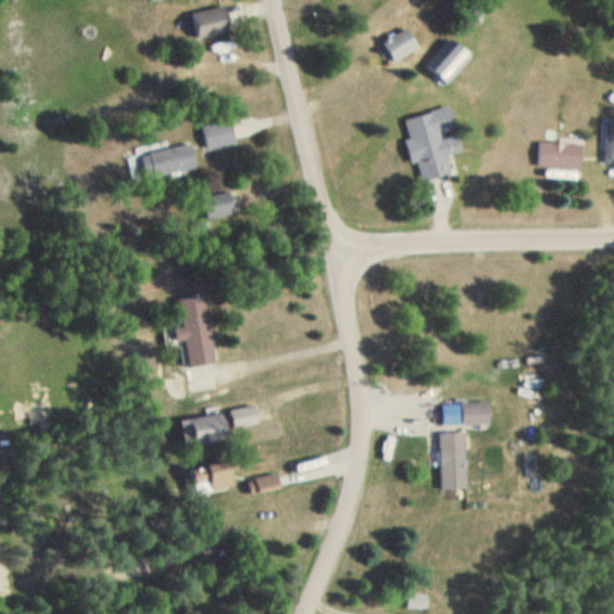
[(190,14),(196,41),(232,31),(224,6),(190,14)]
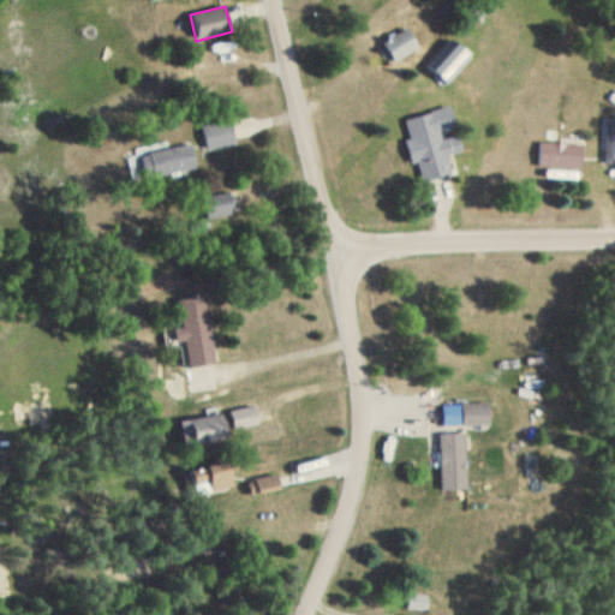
[(383,39),(390,61),(418,52),(410,30),(383,39)]
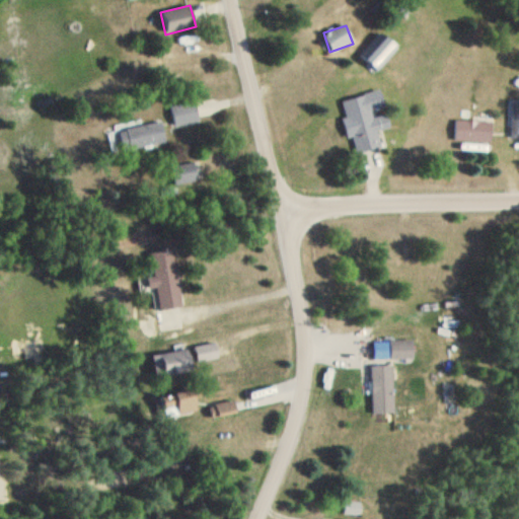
[(375,71),(397,48),(380,31),(358,55),(375,71)]
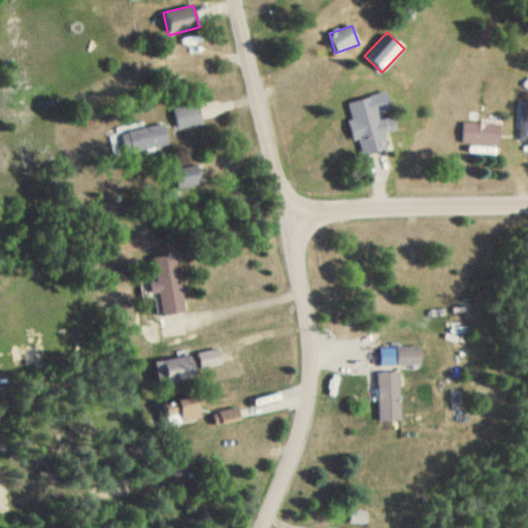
[(347,102),(358,157),(389,151),(386,133),(396,131),(388,93),(347,102)]
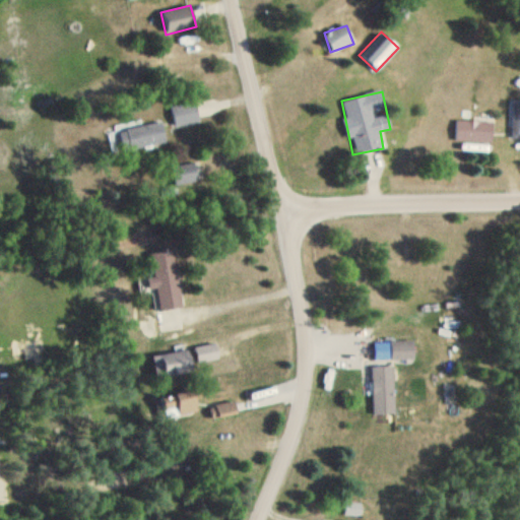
[(194,102),(169,109),(174,128),(199,122),(194,102)]
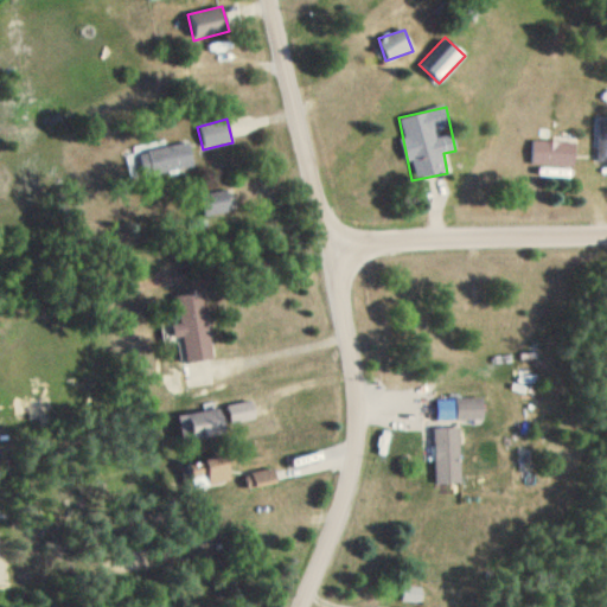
[(606,120),(594,120),(594,164),(606,164),(606,120)]
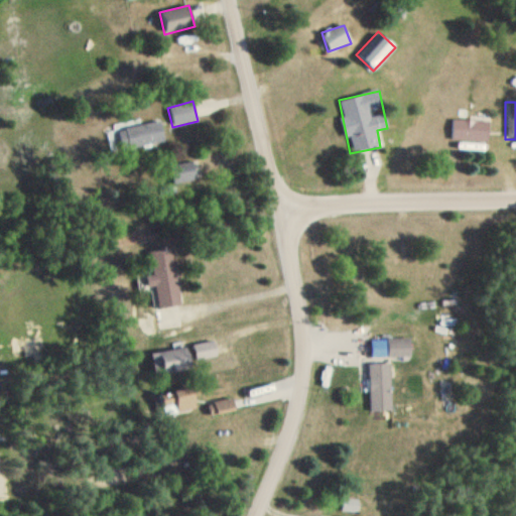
[(452,141),(489,141),(489,120),(452,120),(452,141)]
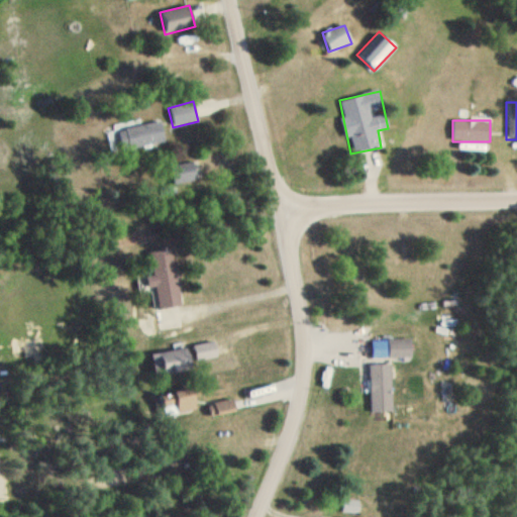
[(161,122),(107,132),(111,152),(165,142),(161,122)]
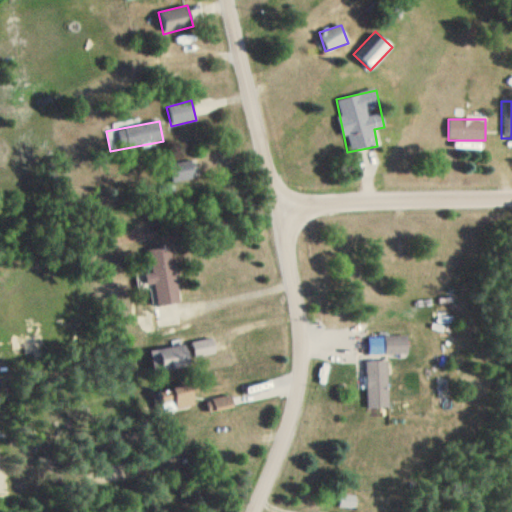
[(192,161),(167,165),(170,184),(195,179),(192,161)]
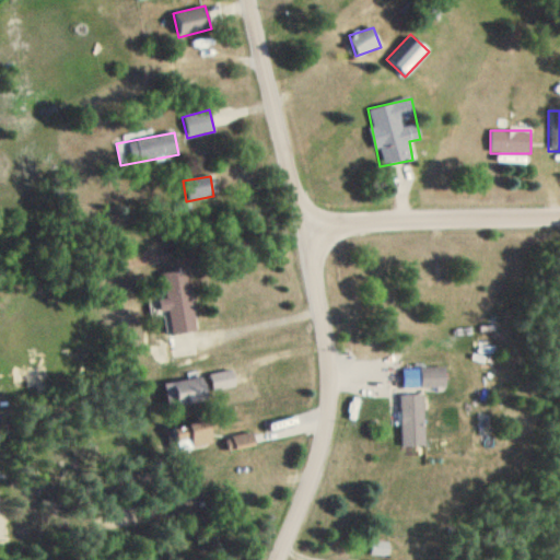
[(188,269),(162,272),(166,299),(159,301),(160,314),(168,313),(171,336),(196,333),(188,269)]
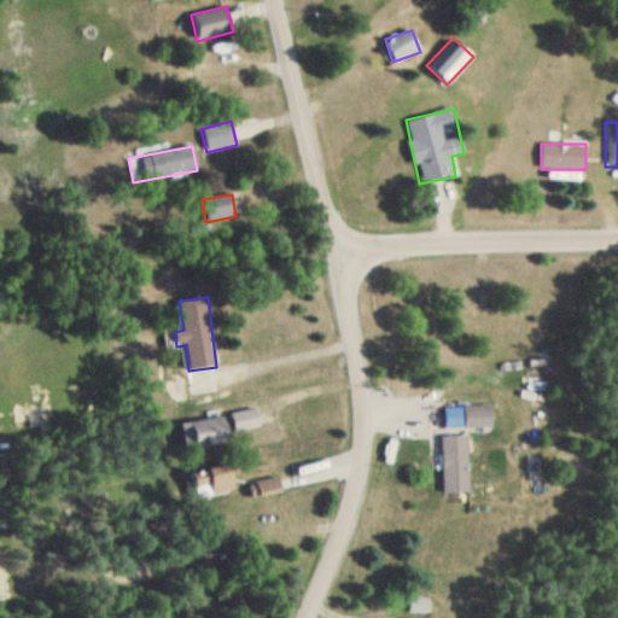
[(464,406),(464,429),(493,429),(493,406),(464,406)]
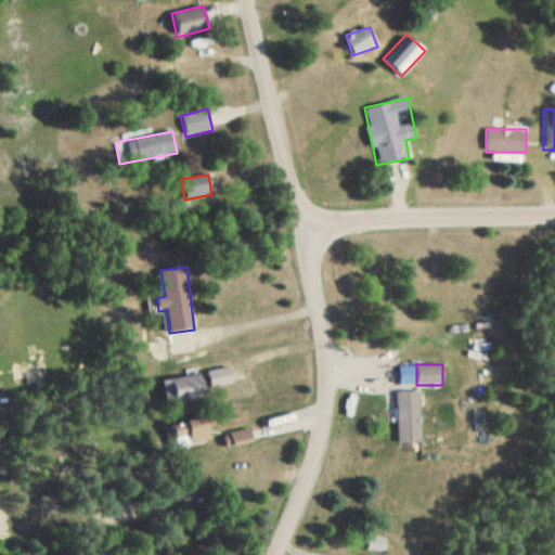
[(233,384),(230,366),(207,372),(211,388),(233,384)]
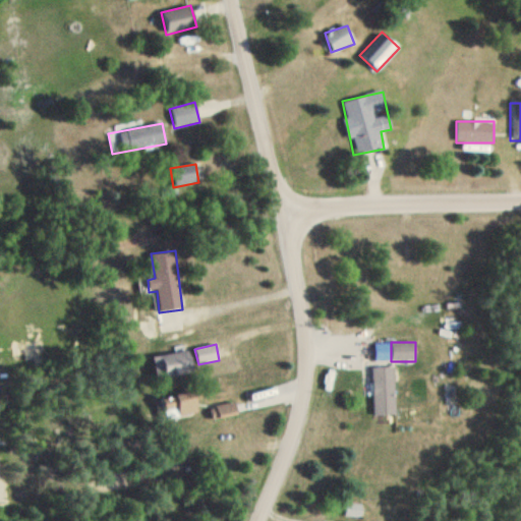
[(156,380),(193,373),(189,351),(152,357),(156,380)]
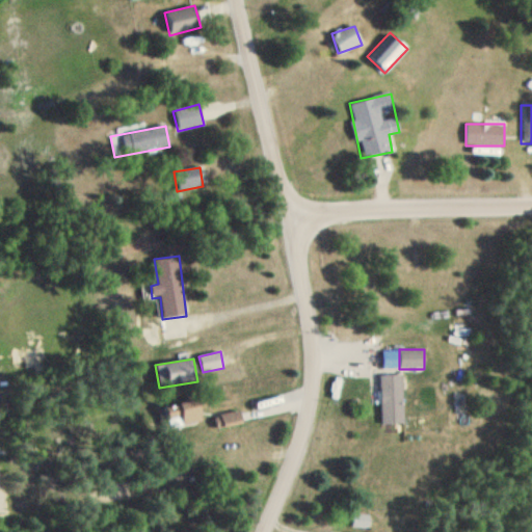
[(380,425),(402,425),(402,375),(380,375),(380,425)]
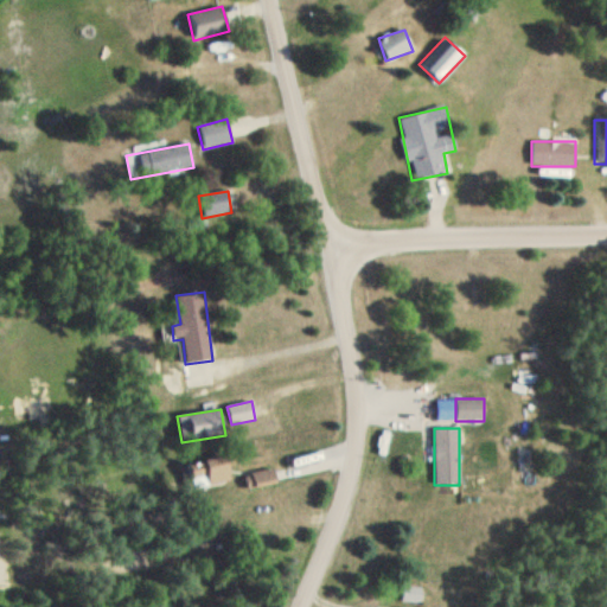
[(192,487),(231,483),(229,459),(190,462),(192,487)]
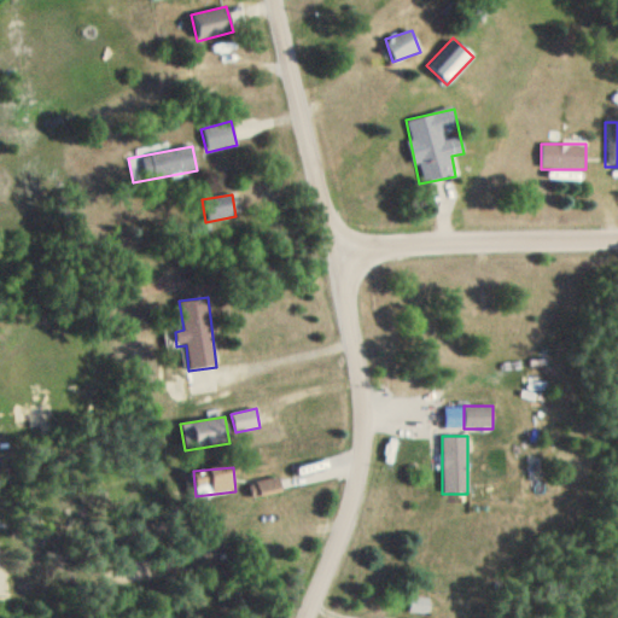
[(277,476),(251,485),(257,500),(281,490),(277,476)]
